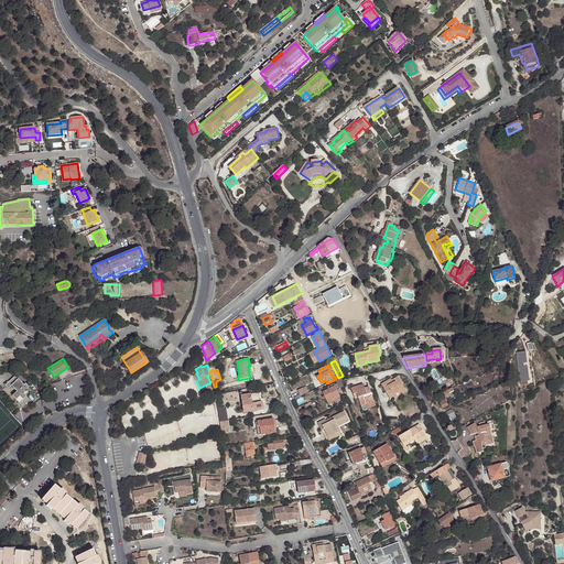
[(22,404),(21,405),(24,409),(32,402),(22,392),(28,387),(25,383),(23,384),(15,376),(6,384),(8,388),(11,386),(12,384),(15,388),(13,389),(17,391),(12,396),(19,402),(20,402),(22,404)]
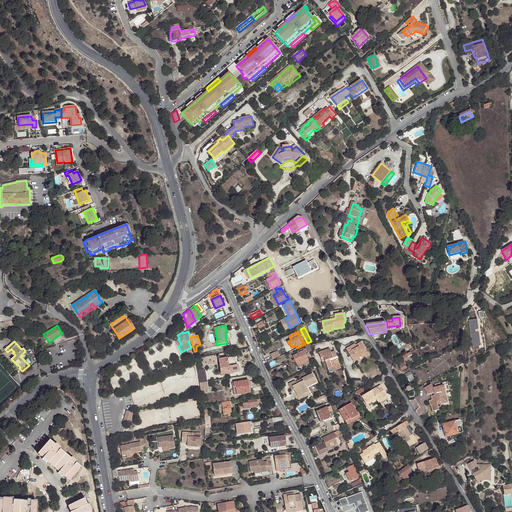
[(359,360),(360,360),(359,359),(366,355),(366,356),(370,354),(363,342),(359,345),(360,345),(360,346),(358,347),(357,346),(356,345),(348,350),(356,363),(359,360)]
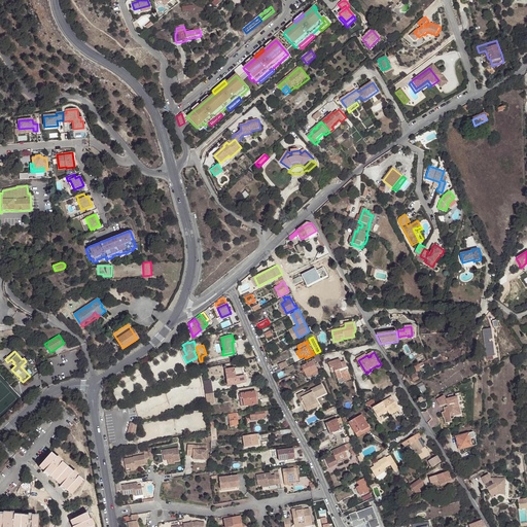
[(336,371),(339,380),(344,379),(344,380),(352,377),(346,362),(342,363),(341,359),(330,363),(332,369),(330,369),(332,372),(336,371)]
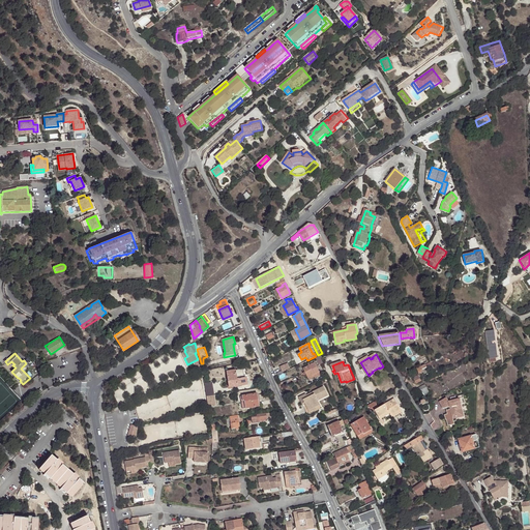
[(304,369),(308,378),(320,372),(316,362),(304,369)]
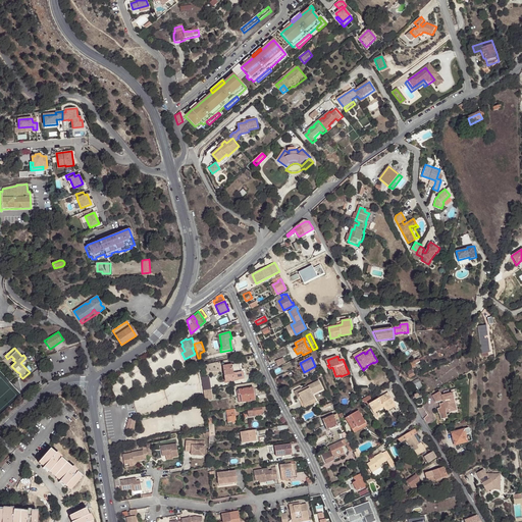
[(276,361),(279,367),(286,363),(283,358),(276,361)]
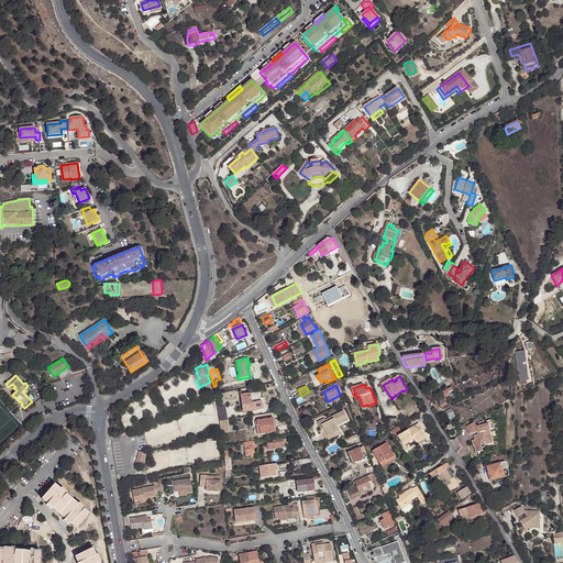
[(441,392),(443,397),(448,395),(450,398),(454,396),(450,387),(441,392)]
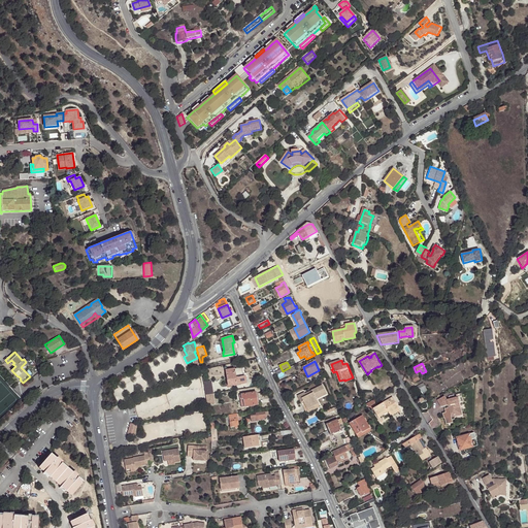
[(228,387),(246,384),(245,377),(243,377),(242,368),(226,370),(228,387)]
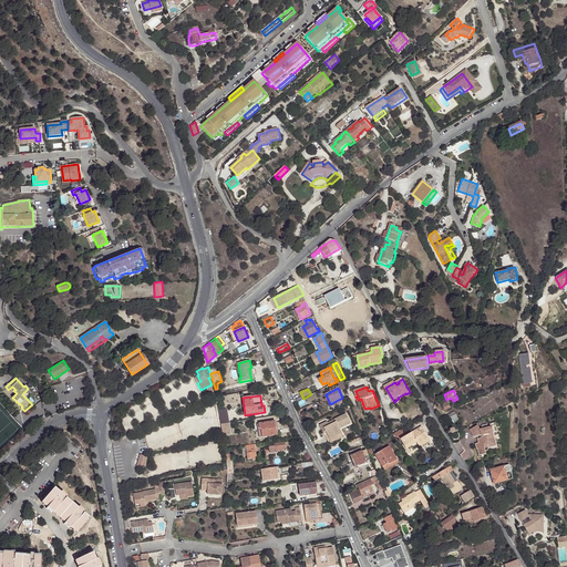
[(342,398),(330,404),(332,408),(338,404),(338,405),(344,402),(342,398)]
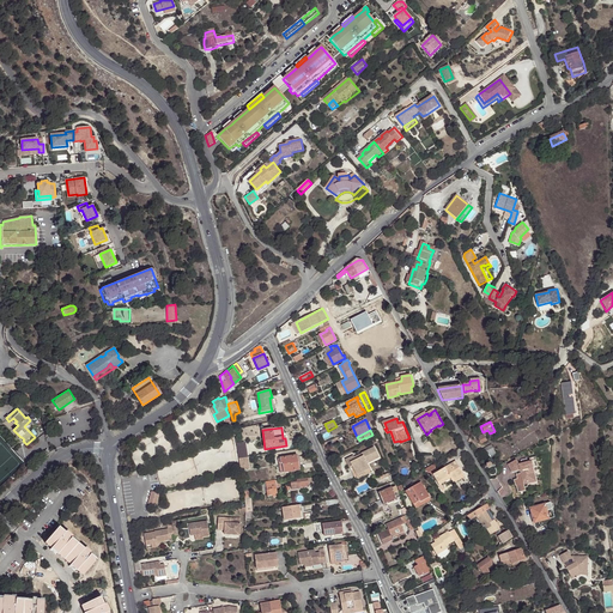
[(514,434),(513,432),(493,442),(495,443),(514,434)]
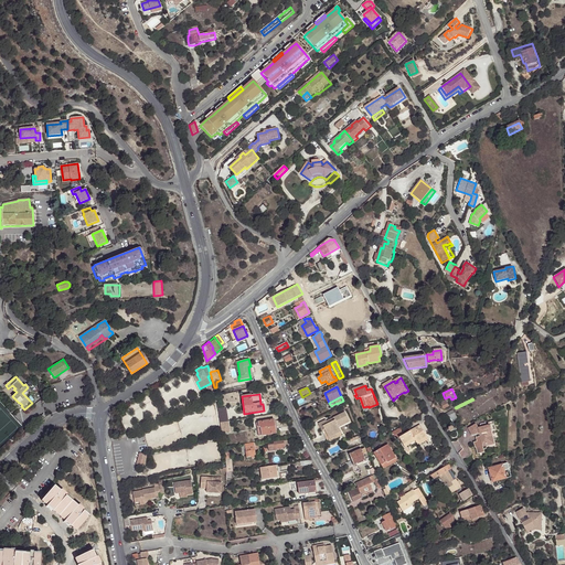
[(226,407),(217,409),(221,422),(228,420),(226,407)]
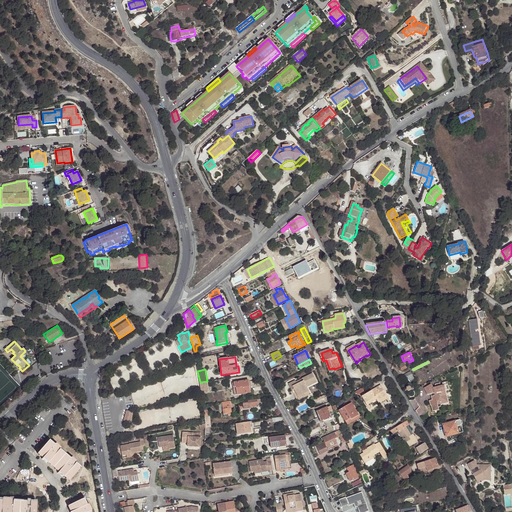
[(414,379),(410,372),(404,375),(408,382),(414,379)]
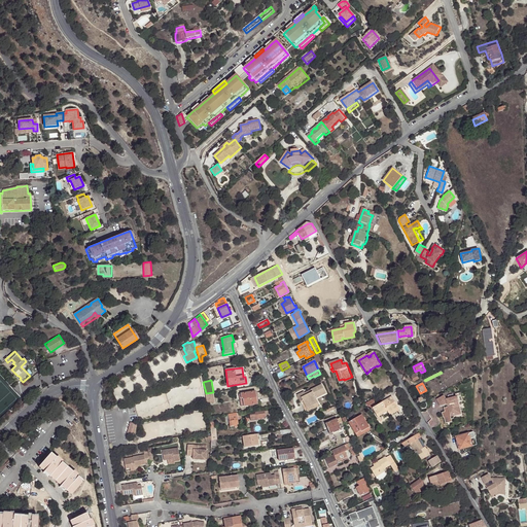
[(305,401),(309,409),(320,402),(318,398),(328,393),(323,384),(313,389),(314,392),(307,395),(306,393),(306,392),(299,395),(302,402),(305,401)]
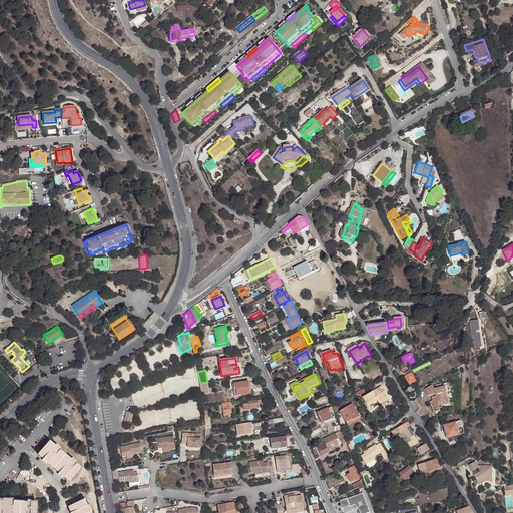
[(250,381),(236,383),(237,388),(238,388),(239,396),(252,394),(250,381)]
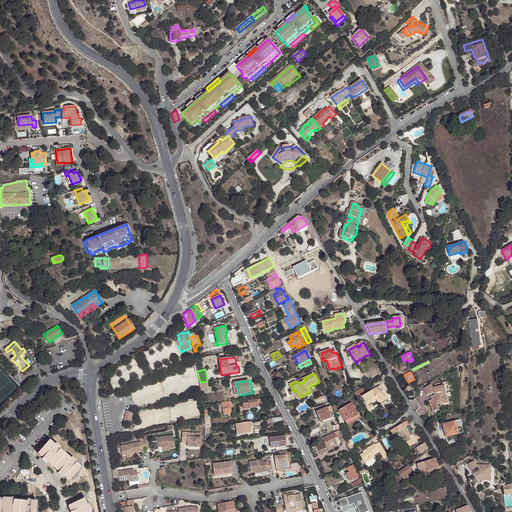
[(207,381),(200,382),(202,392),(202,393),(209,392),(207,381)]
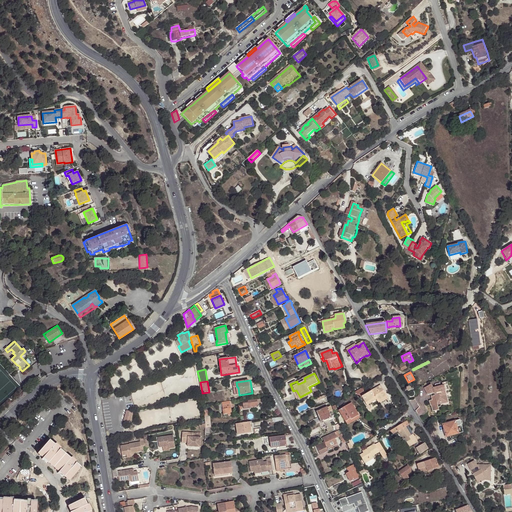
[(431,385),(424,388),(427,395),(434,393),(435,396),(432,396),(433,400),(432,400),(429,401),(430,406),(431,406),(432,412),(436,411),(439,410),(437,405),(437,403),(440,403),(441,403),(441,402),(444,401),(442,392),(445,391),(444,386),(433,388),(431,385)]
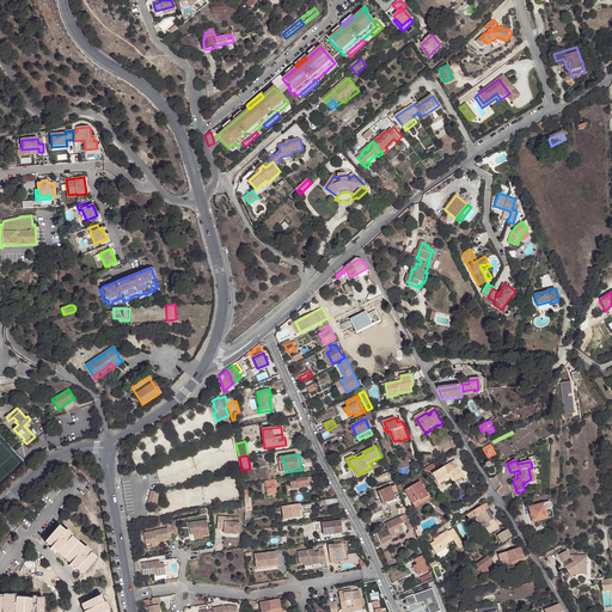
[(450,482),(461,475),(454,461),(436,473),(434,469),(427,473),(429,478),(432,476),(436,484),(447,477),(450,482)]
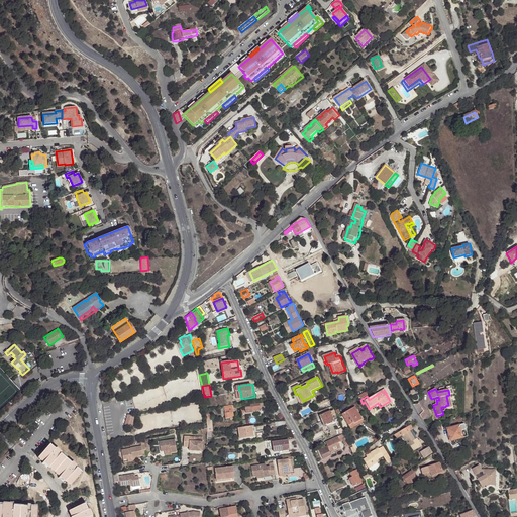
[(314,395),(303,401),(304,403),(315,397),(314,395)]
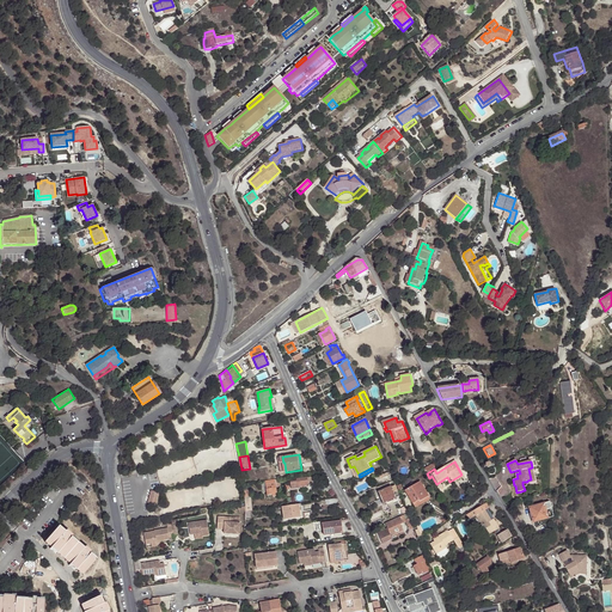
[(526,482),(522,482),(522,484),(536,481),(532,467),(528,469),(531,479),(527,481),(527,482),(526,482)]
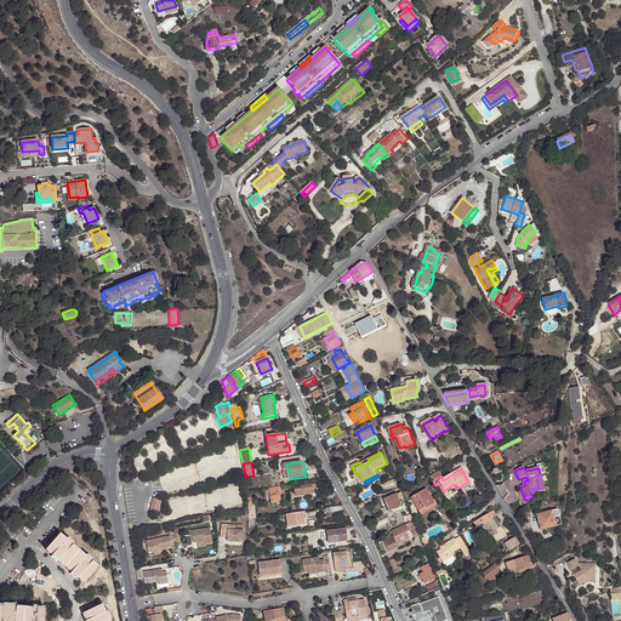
[(471,484),(468,482),(456,489),(459,491),(471,484)]
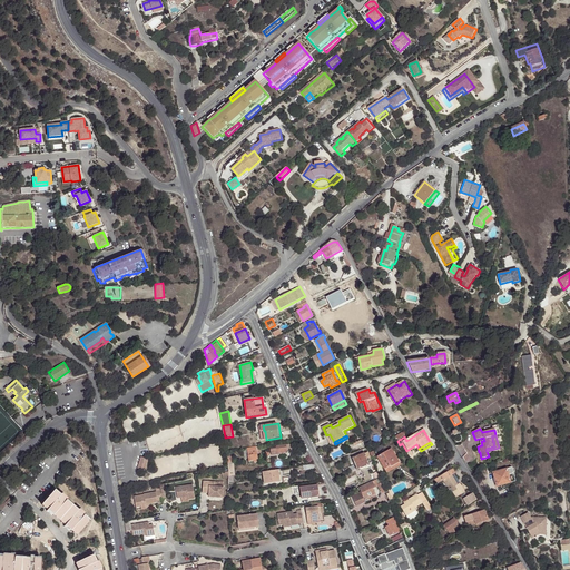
[(281,453),(288,452),(288,451),(298,449),(298,444),(278,446),(278,449),(273,449),(274,457),(281,455),(281,453)]
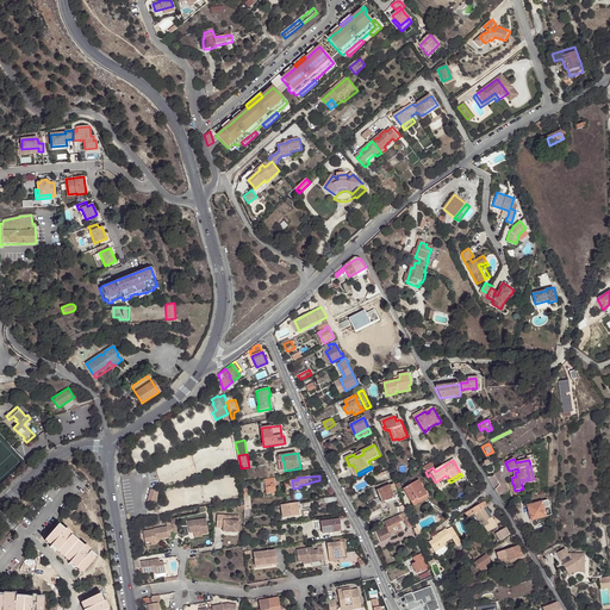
[(443,484),(448,480),(446,475),(435,483),(436,485),(439,484),(442,481),(443,484)]
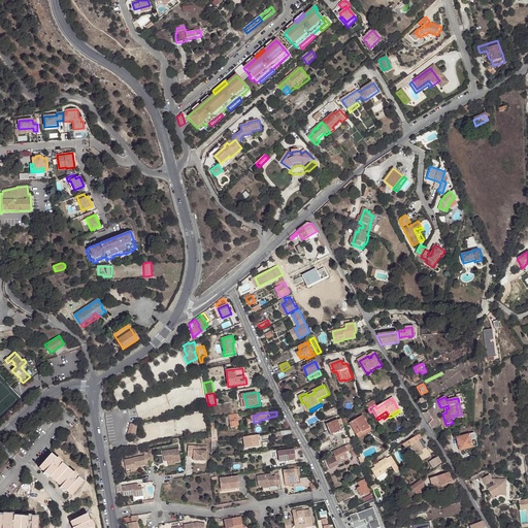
[(241,414),(227,415),(228,424),(231,424),(232,427),(236,426),(236,425),(240,424),(239,420),(242,420),(241,414)]
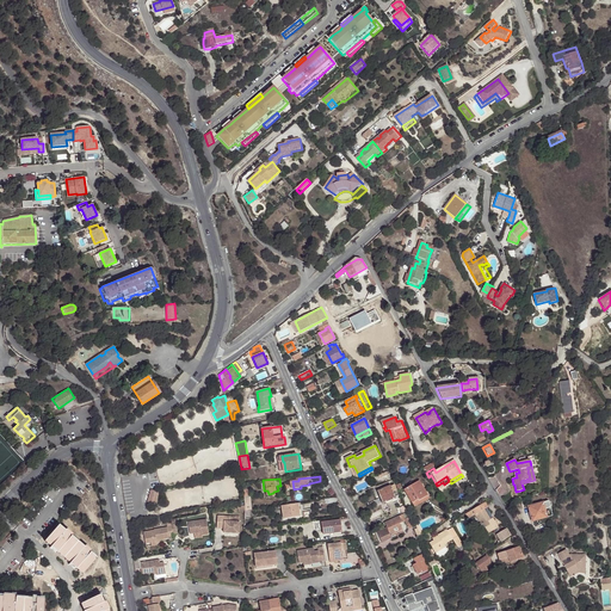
[(406,491),(414,504),(421,499),(423,500),(430,497),(421,481),(406,491)]
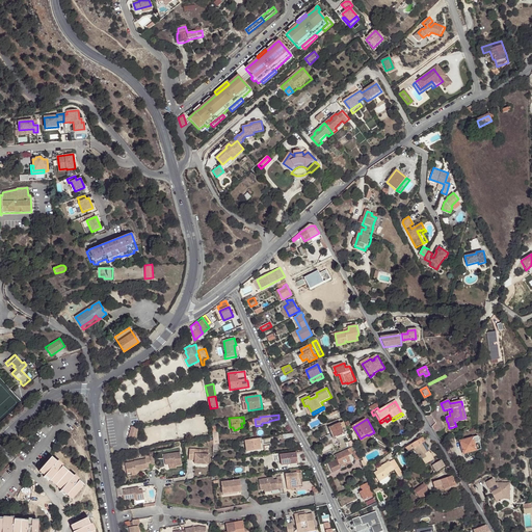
[(341,423),(329,428),(335,439),(338,437),(341,444),(340,445),(343,449),(348,446),(343,435),(346,433),(345,432),(349,431),(345,422),(341,424),(341,423)]
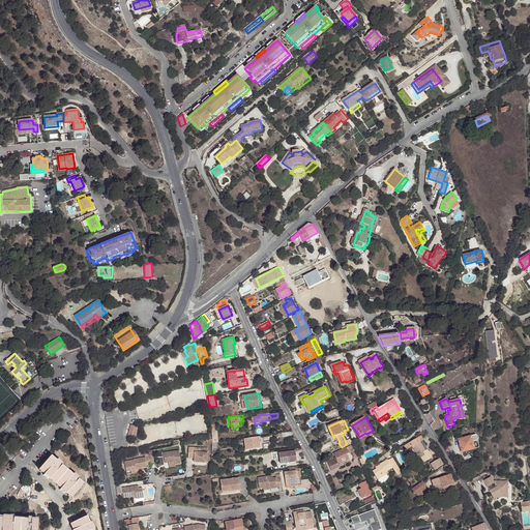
[(138,428),(130,425),(127,436),(135,438),(138,428)]
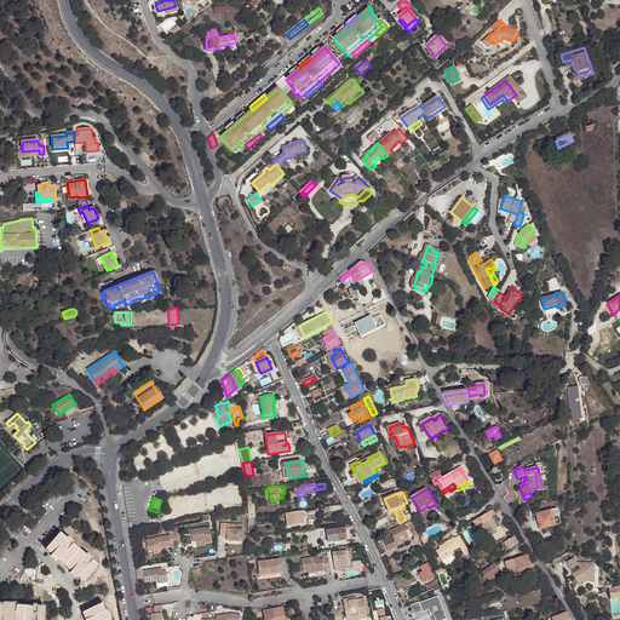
[(428,506),(420,511),(423,515),(440,504),(438,503),(436,504),(429,507),(428,506)]
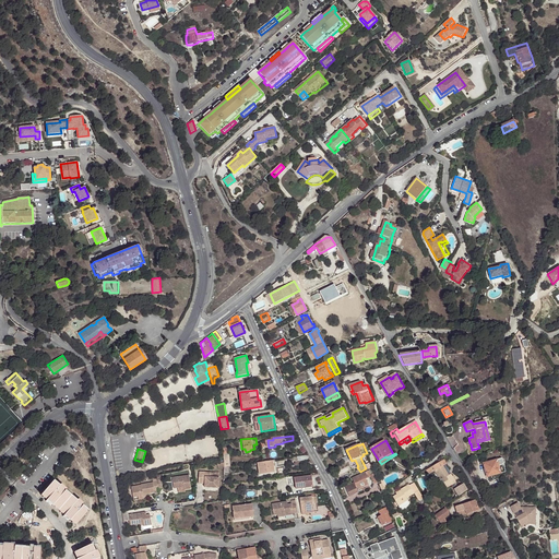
[(506,472),(502,459),(496,460),(500,473),(506,472)]
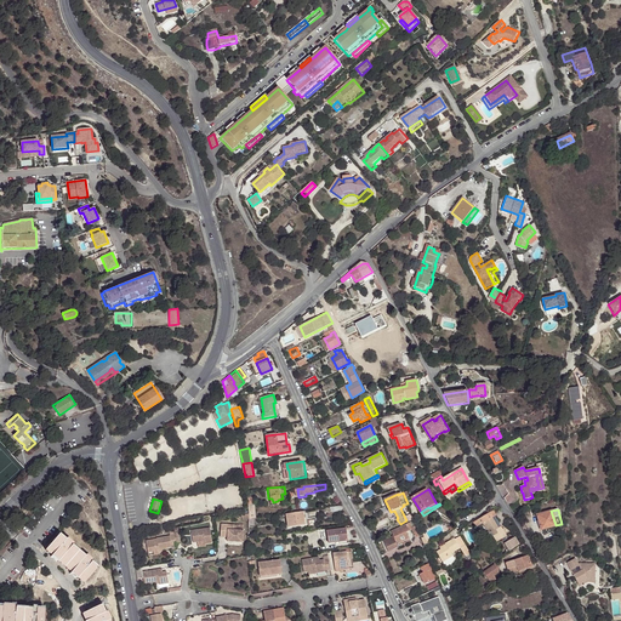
[(305,511),(294,512),(286,513),(289,528),(306,525),(305,511)]
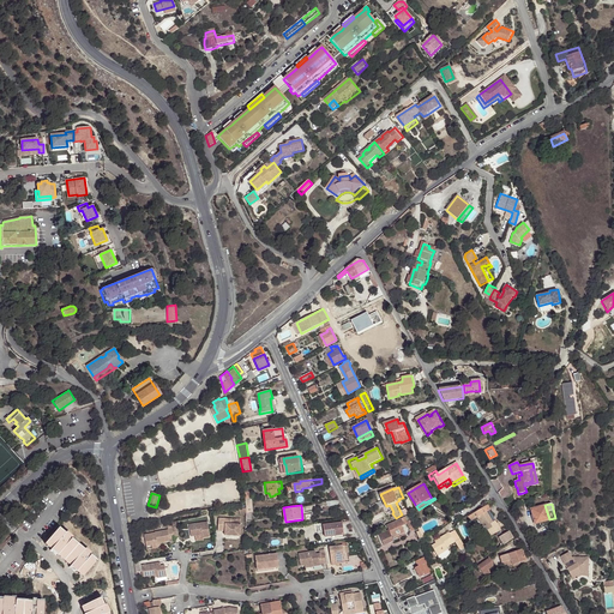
[(535,524),(549,519),(545,505),(530,510),(535,524)]
